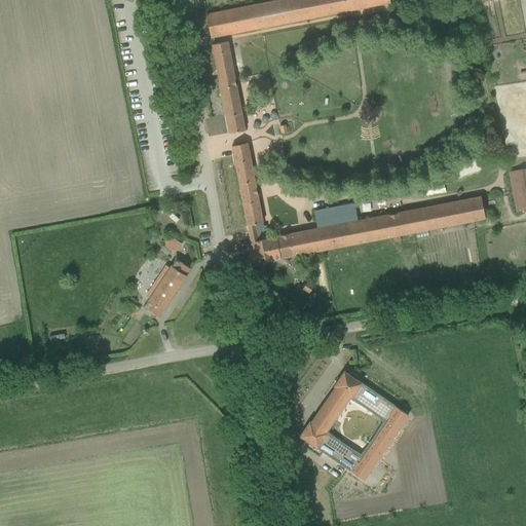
[(297,23),(292,0),(278,0),(207,14),(211,39),(297,23)]
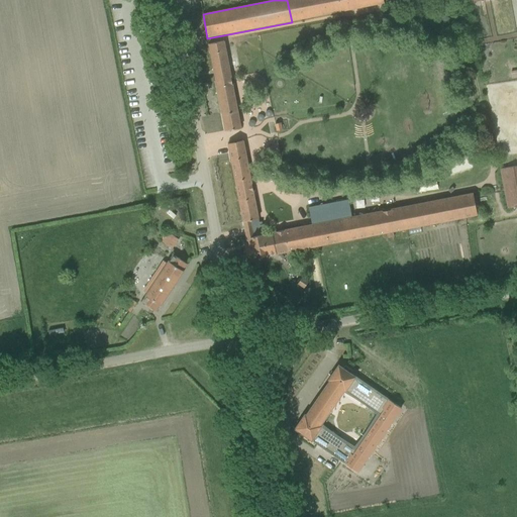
[(383,0),(287,0),(292,22),(384,4),(383,0)]
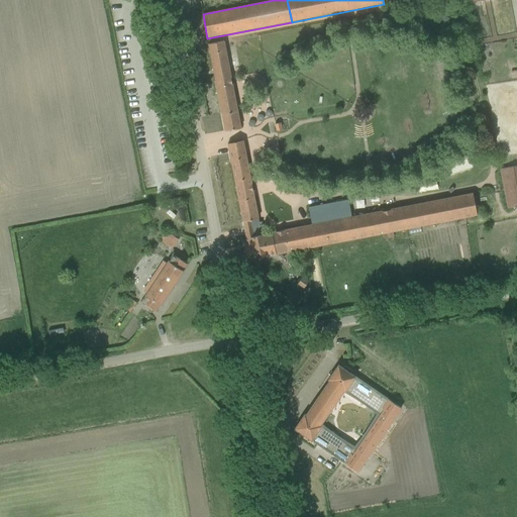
[(231,78),(224,41),(209,44),(216,87),(225,131),(241,128),(232,84),(231,78)]
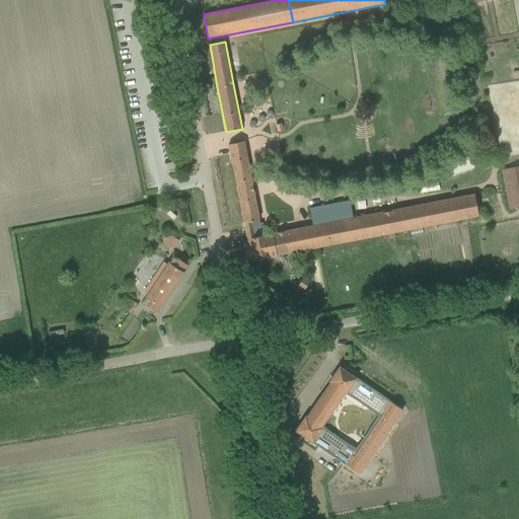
[(236,183),(251,180),(244,141),(229,144),(236,183)]
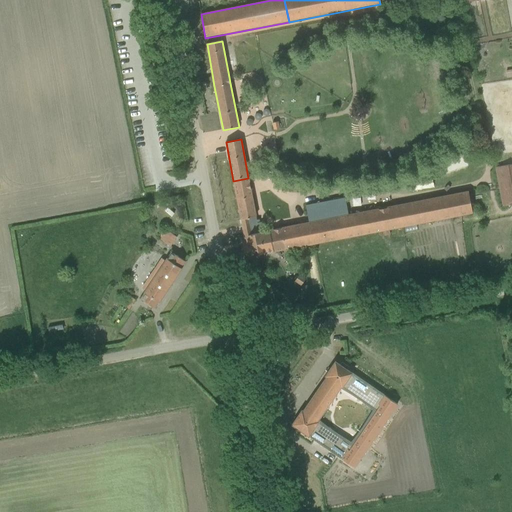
[(511,164),(494,168),(503,208),(511,206),(511,164)]
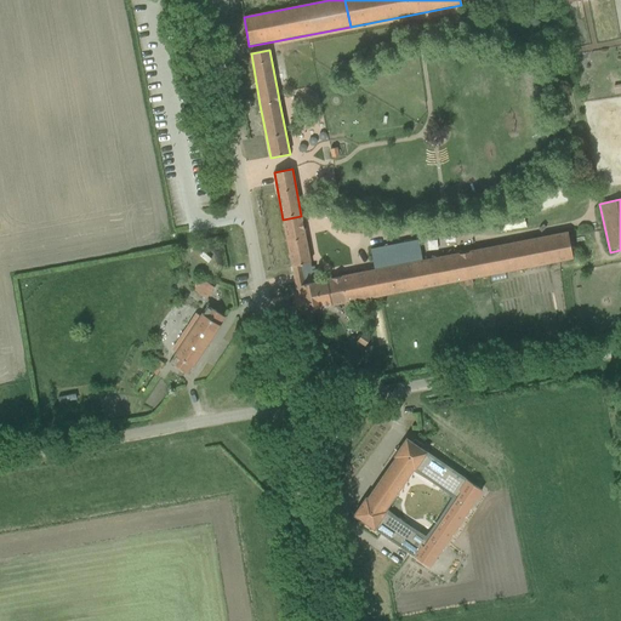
[(301,216),(283,220),(291,267),(311,263),(302,222),(301,216)]
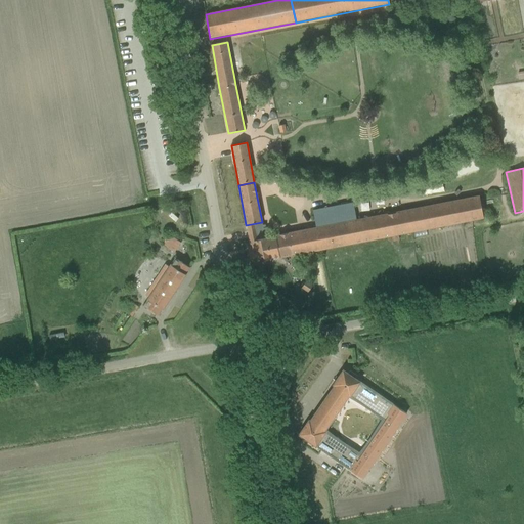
[(316,228),(275,234),(275,236),(280,257),(280,258),(483,218),(479,195),(357,220),(353,203),(312,211),(316,228)]
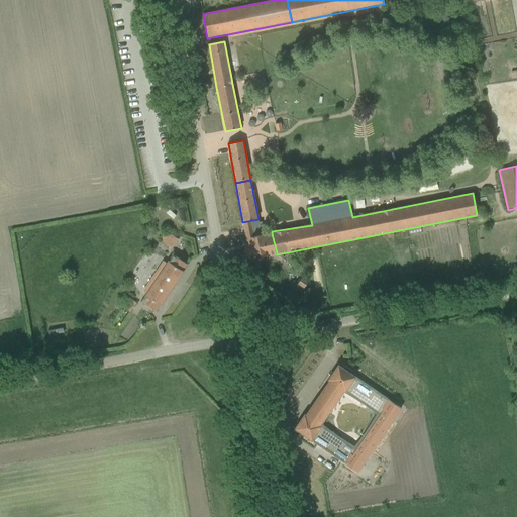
[(261,235),(259,219),(242,222),(247,243),(244,243),(246,260),(277,253),(272,233),(261,235)]
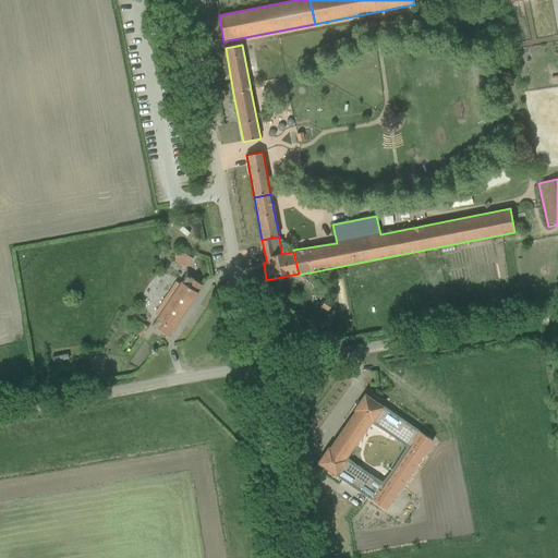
[(180,250),(173,261),(185,269),(193,258),(180,250)]
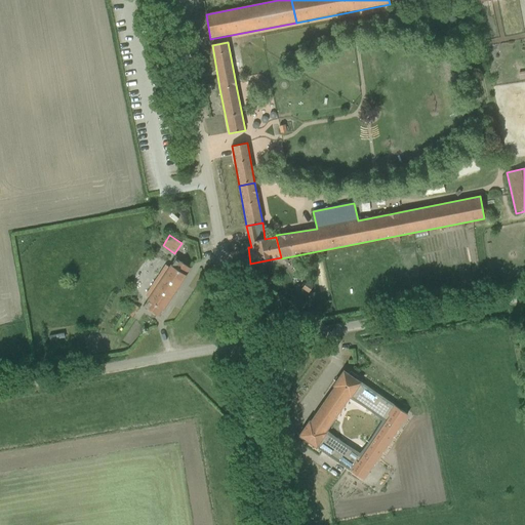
[(149,299),(145,307),(159,316),(187,275),(191,268),(175,257),(168,267),(167,266),(147,296),(149,299)]
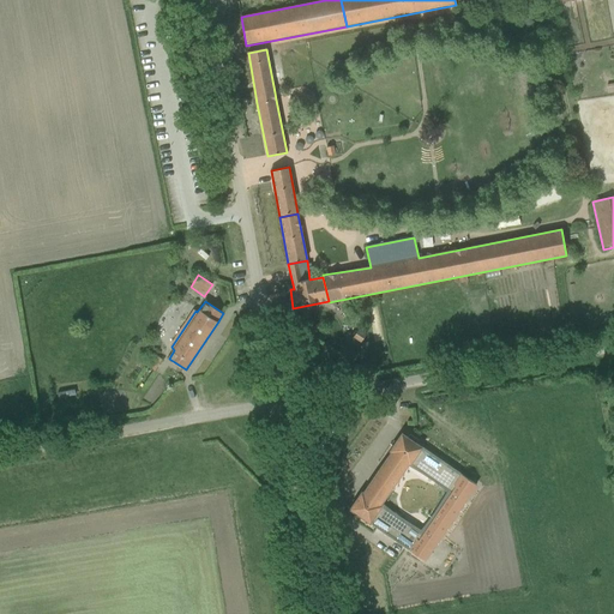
[(359,329),(354,337),(361,342),(366,333),(359,329)]
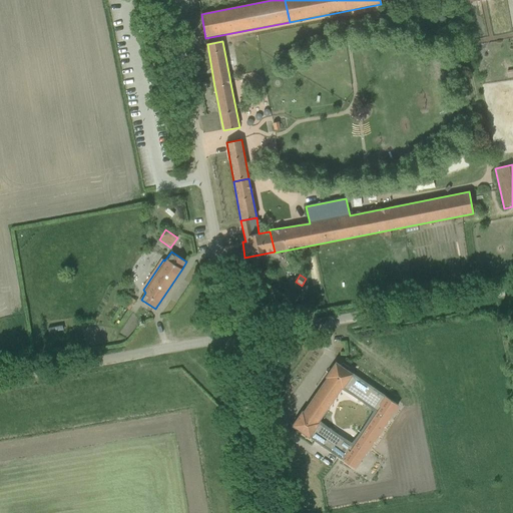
[(123,293),(117,303),(129,311),(135,301),(123,293)]
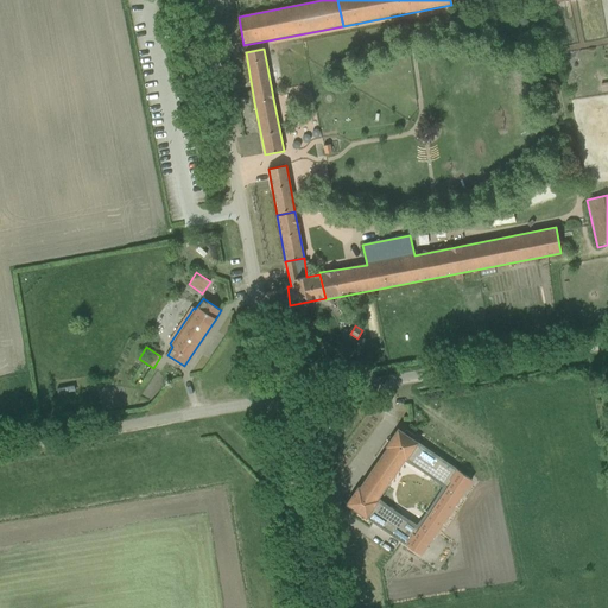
[(406,461),(418,443),(411,438),(413,436),(406,431),(405,434),(398,429),(386,447),(387,448),(360,488),(358,488),(347,505),(407,545),(419,526),(379,500),(405,460),(406,461)]
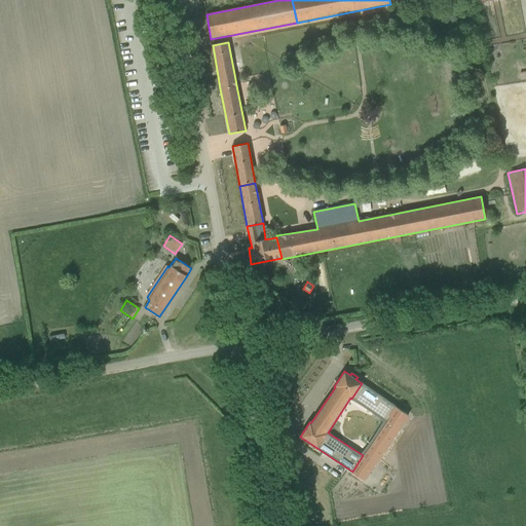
[(362,383),(351,399),(386,421),(363,455),(352,472),(364,480),(407,416),(362,383)]
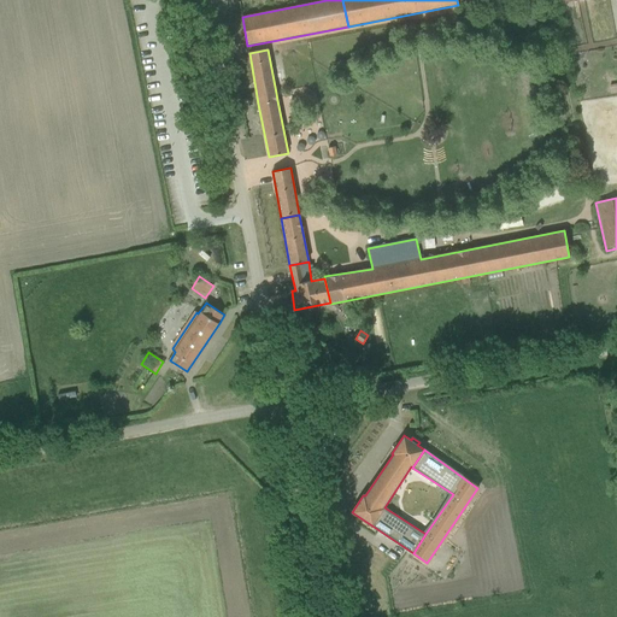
[(374,566),(370,575),(377,577),(380,569),(374,566)]
